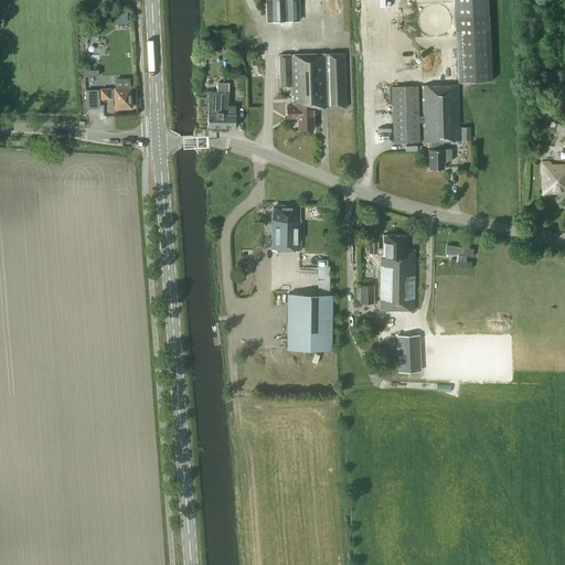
[(300,20),(299,0),(272,0),(273,4),(266,4),(266,14),(273,14),(273,21),(300,20)]
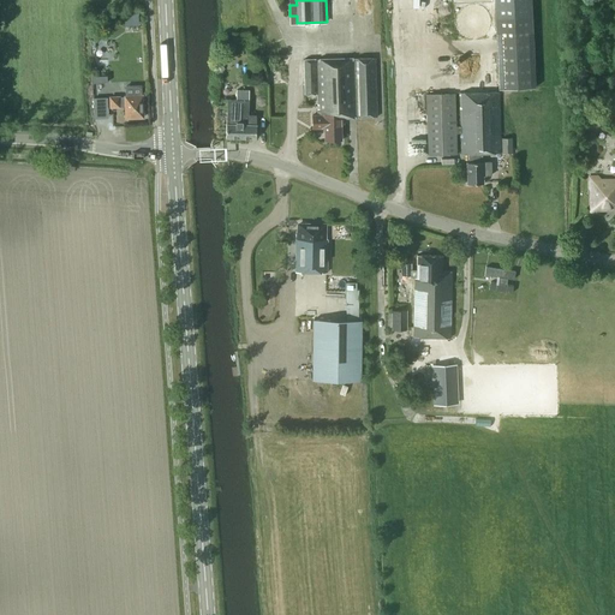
[(494,0),(499,89),(535,88),(530,0),(494,0)]
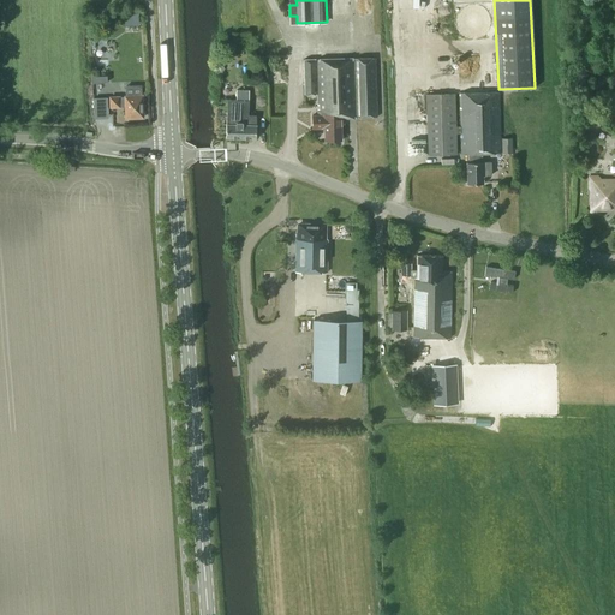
[(591,45),(577,43),(575,58),(591,58),(591,45)]
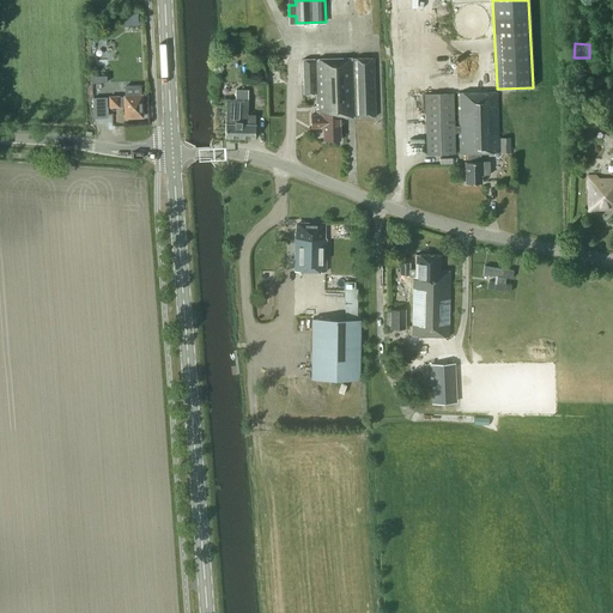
[(325,128),(325,141),(341,140),(340,123),(344,123),(344,117),(356,117),(376,116),(375,58),(303,60),(304,80),(317,80),(317,115),(311,115),(313,128),(325,128)]
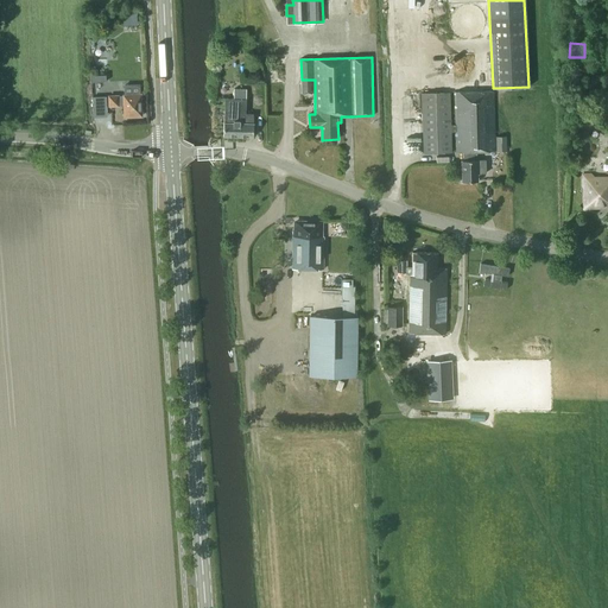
[(223,137),(255,138),(255,125),(253,125),(254,115),(246,114),(247,89),(234,89),(234,99),(225,99),(223,137)]
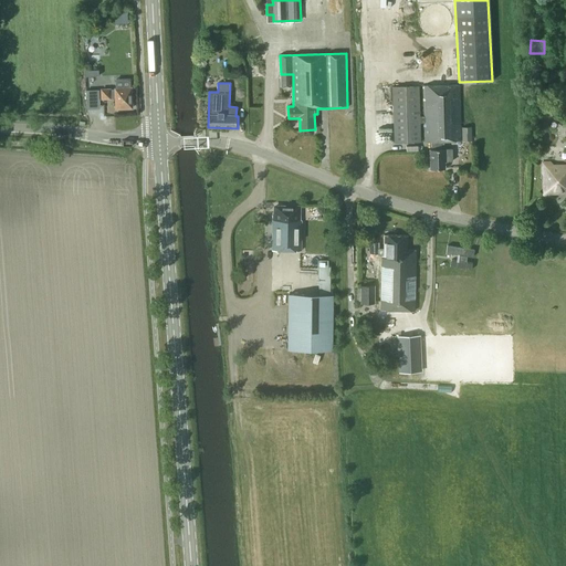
[(452,149),(448,149),(444,149),(444,142),(456,142),(456,140),(462,142),(460,84),(426,85),(425,86),(423,86),(425,116),(420,116),(419,86),(394,86),(395,143),(421,143),(420,123),(425,123),(426,142),(432,142),(432,149),(430,149),(430,170),(446,169),(446,161),(452,161),(452,149)]
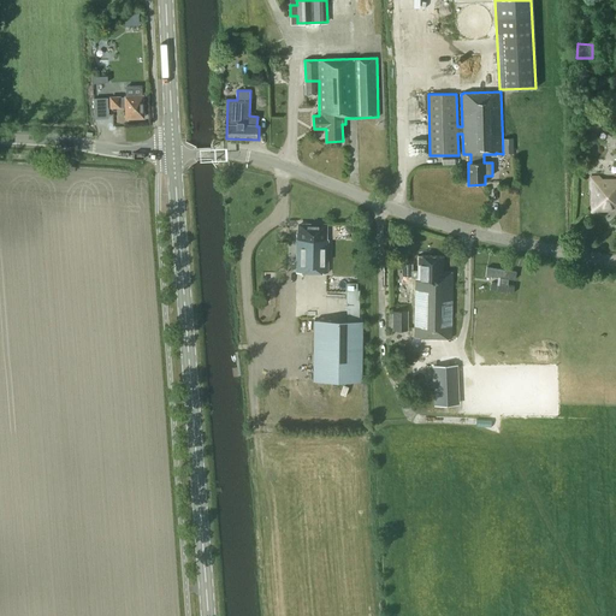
[(111,107),(120,107),(126,107),(126,118),(143,117),(142,95),(125,96),(111,98),(111,107)]
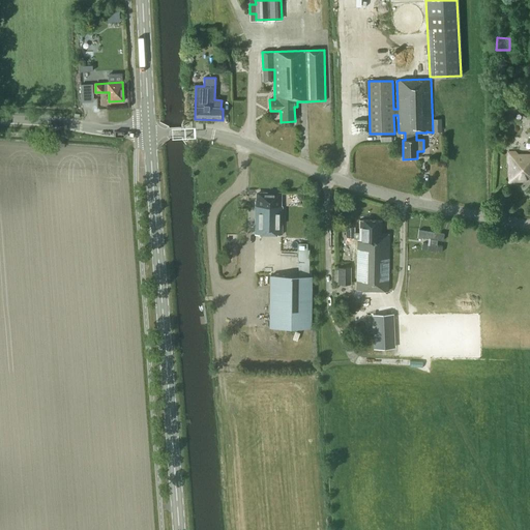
[(441,131),(441,118),(433,119),(433,131),(441,131)]
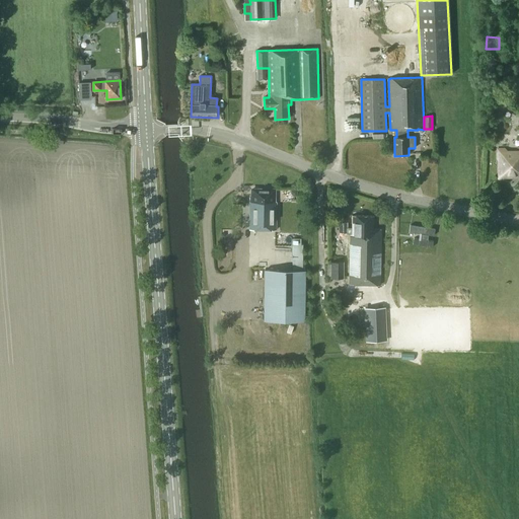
[(518,152),(509,153),(506,149),(499,149),(499,159),(500,160),(500,177),(501,177),(501,178),(505,178),(507,176),(518,176),(518,152)]
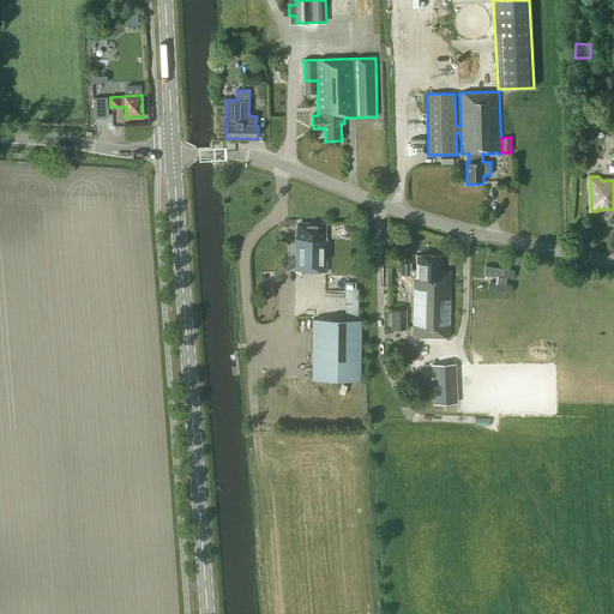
[(327,272),(327,240),(325,240),(325,224),(299,224),(299,232),(296,232),(295,271),(327,272)]
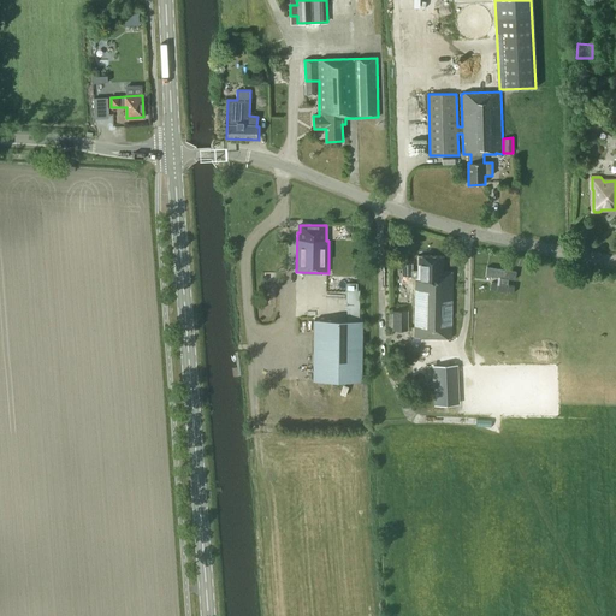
[(452,272),(443,272),(443,255),(418,255),(418,277),(415,277),(415,338),(452,338),(452,272)]
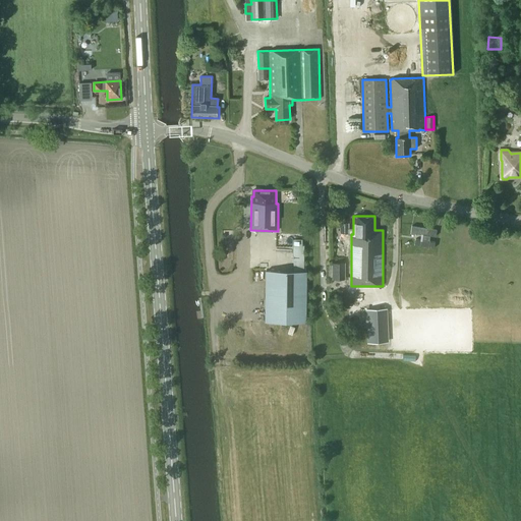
[(409,224),(408,232),(419,234),(418,240),(414,239),(414,245),(433,248),(435,242),(426,241),(427,235),(432,236),(433,228),(409,224)]
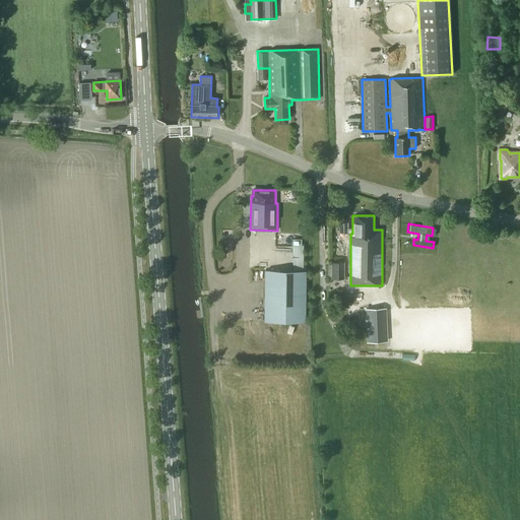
[(294,239),(293,271),(264,271),(264,322),(305,322),(306,271),(303,271),(304,244),(302,244),(302,239),(294,239)]
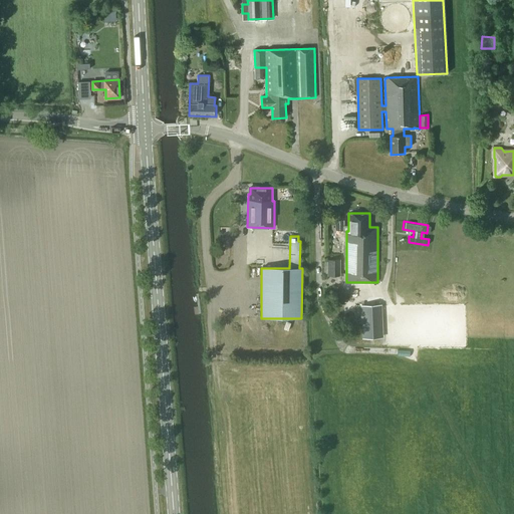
[(328,259),(328,275),(340,275),(340,259),(328,259)]
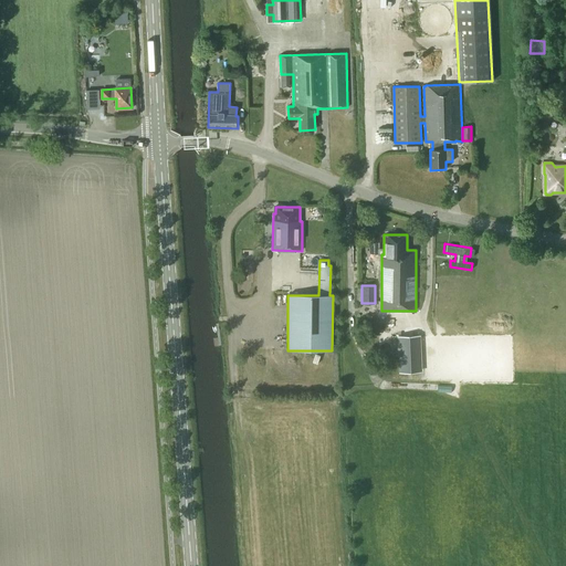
[(421,370),(419,336),(399,337),(401,371),(421,370)]
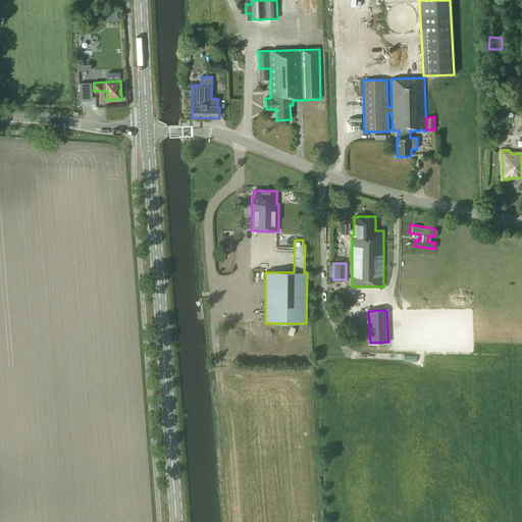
All buildings are outlined.
